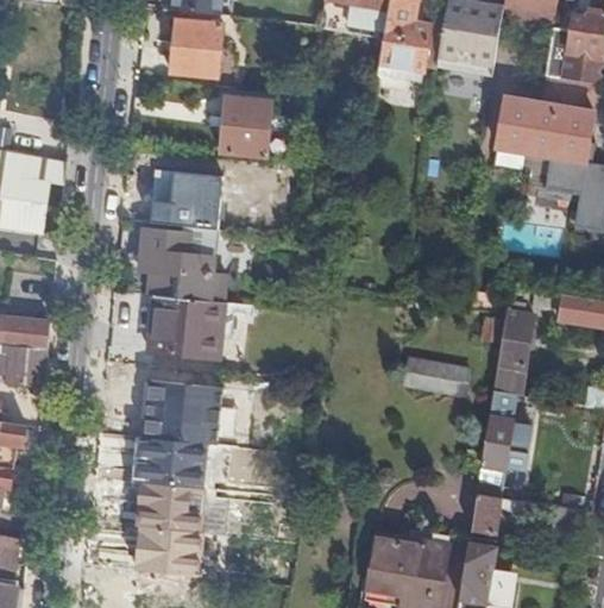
[(383,31),(388,0),(321,0),(319,20),(383,31)]
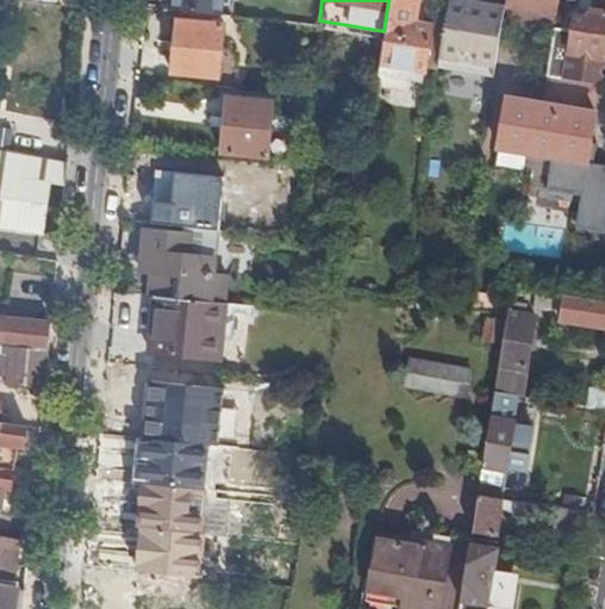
[(438,60),(444,28),(412,23),(416,0),(388,0),(384,31),(379,62),(423,70),(423,66),(436,68),(438,60)]
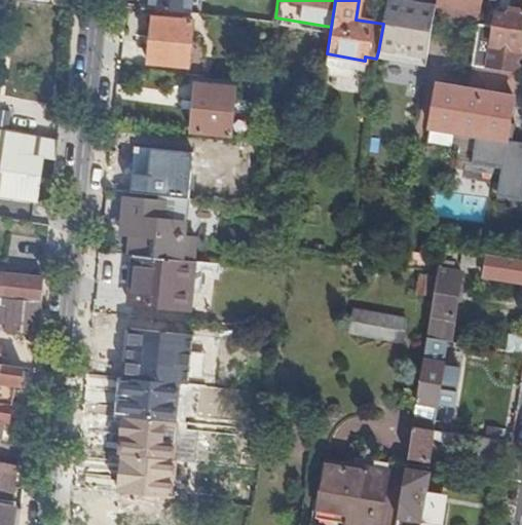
[(424,59),(432,9),(433,5),(402,0),(386,0),(383,24),(378,51),(424,59)]
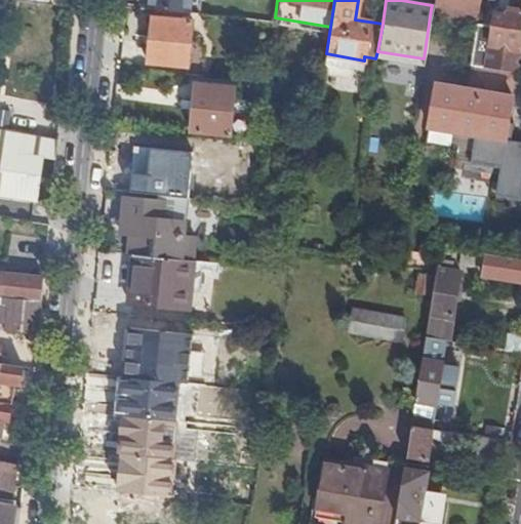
[(478,17),(480,0),(433,0),(432,5),(431,9),(478,17)]
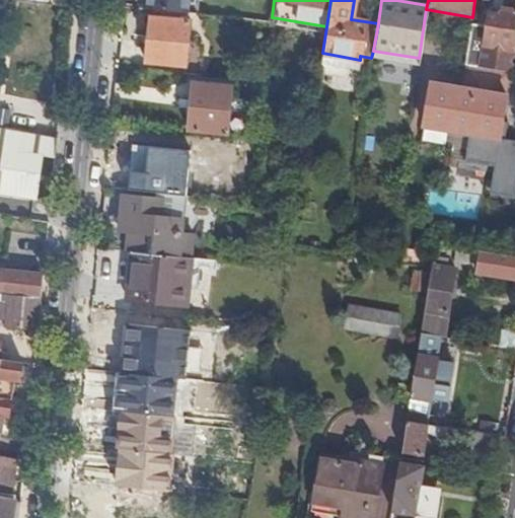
[(486,24),(471,21),(464,65),(507,71),(510,72),(514,37),(514,10),(500,8),(499,14),(488,12),(486,24)]
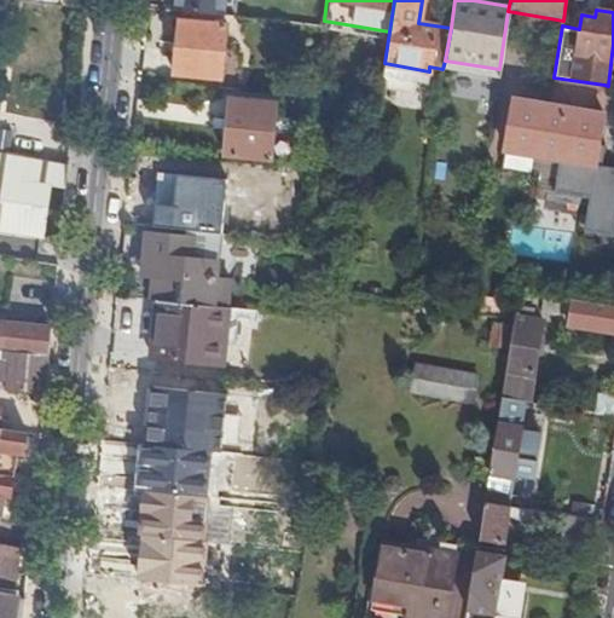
[(220,78),(220,87),(235,88),(238,50),(230,50),(230,55),(222,55),(225,24),(178,18),(172,73),(220,78)]
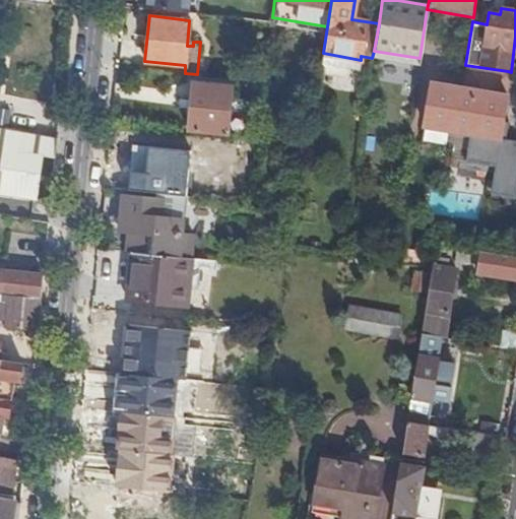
[(361,60),(323,53),(320,64),(359,70),(361,60)]
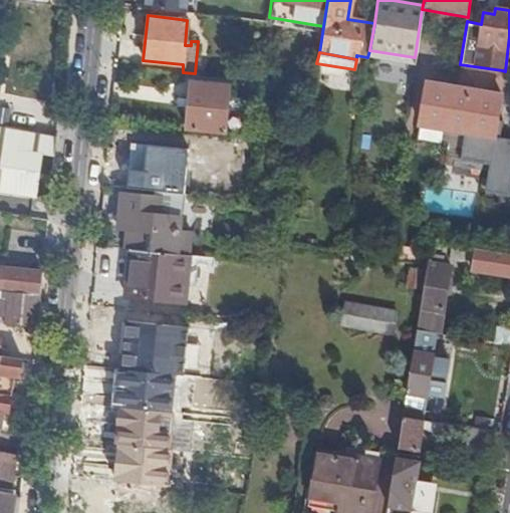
[(502,70),(460,64),(456,87),(467,89),(465,109),(447,106),(444,129),(465,132),(493,137),(500,93),(498,92),(502,70)]
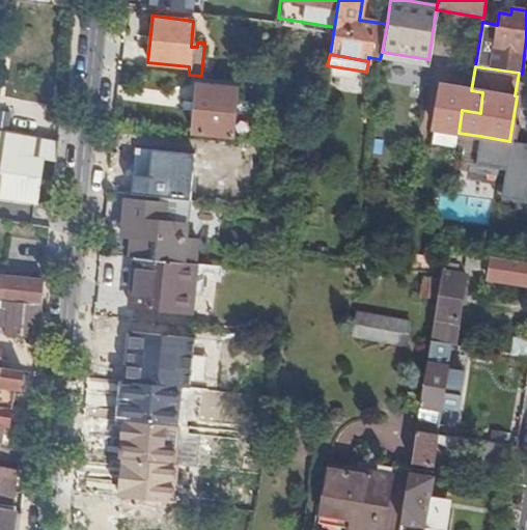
[(230,135),(236,88),(196,84),(193,109),(191,111),(189,129),(191,131),(230,135)]
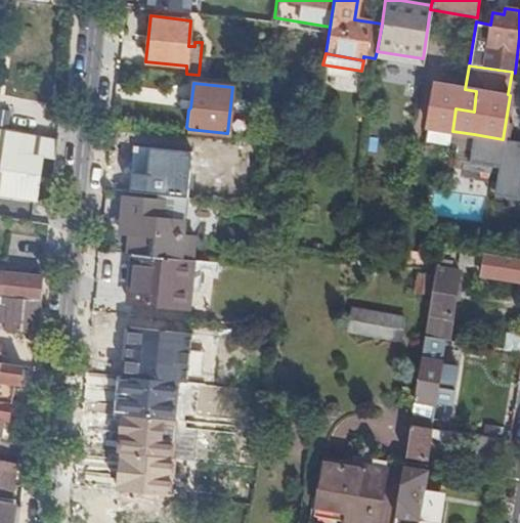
[(476,91),(465,89),(459,89),(456,109),(474,112),(476,91)]
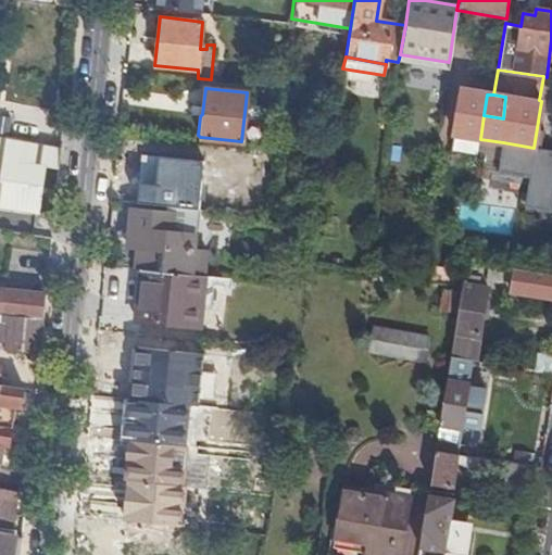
[(0,206),(35,212),(42,165),(57,167),(59,147),(0,136),(0,206)]
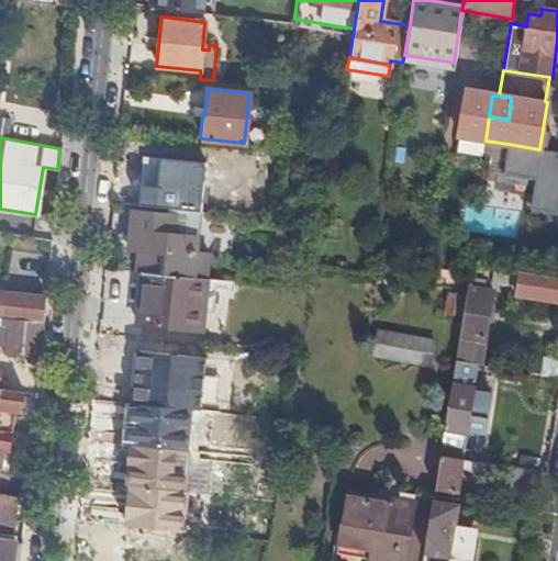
[(537,165),(539,149),(509,144),(506,159),(537,165)]
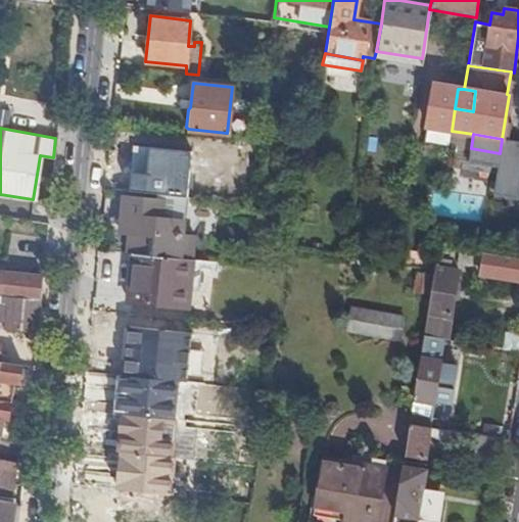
[(239,169),(242,150),(228,148),(226,167),(239,169)]
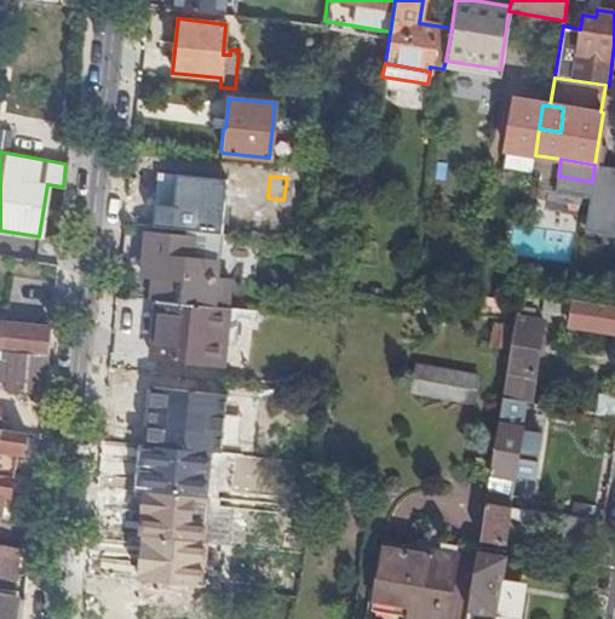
[(207,207),(125,199),(121,223),(206,231),(207,207)]
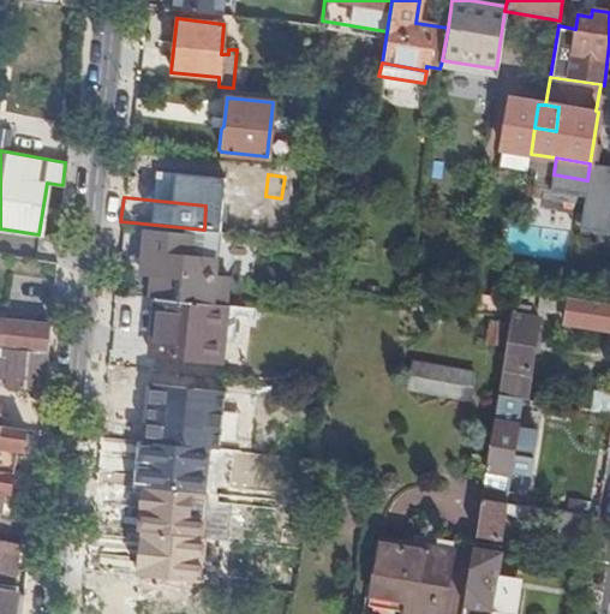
[(288,238),(289,228),(280,227),(279,237),(288,238)]
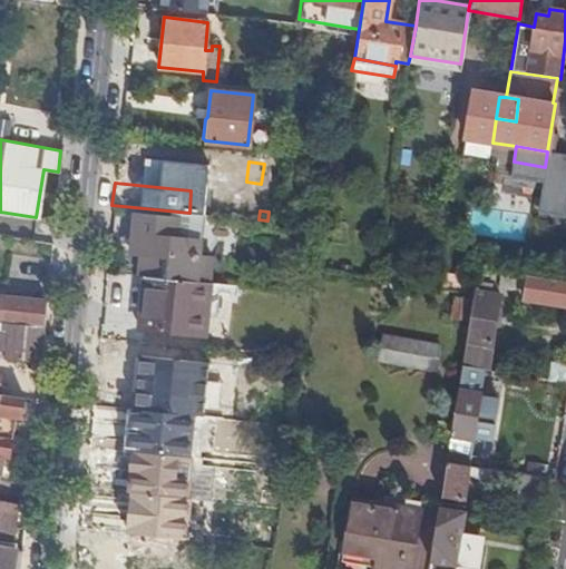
[(149,255),(147,276),(207,282),(210,282),(212,258),(196,256),(198,239),(177,238),(178,218),(134,214),(130,253),(149,255)]
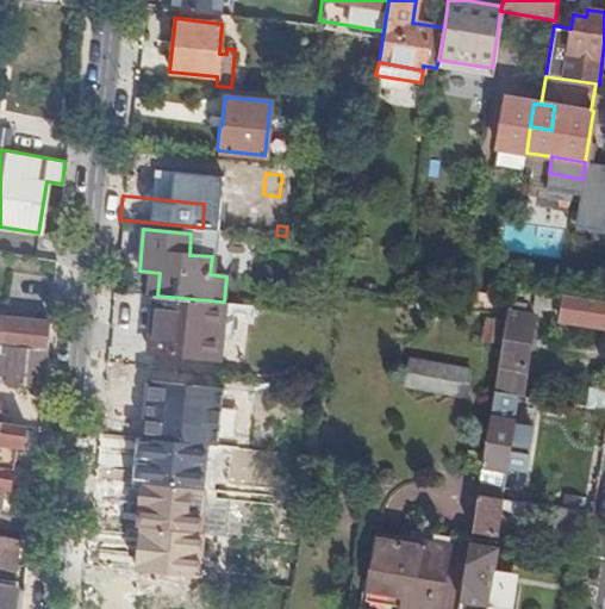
[(517,395),(522,396),(535,316),(523,315),(528,287),(512,285),(506,315),(493,391),(517,395)]
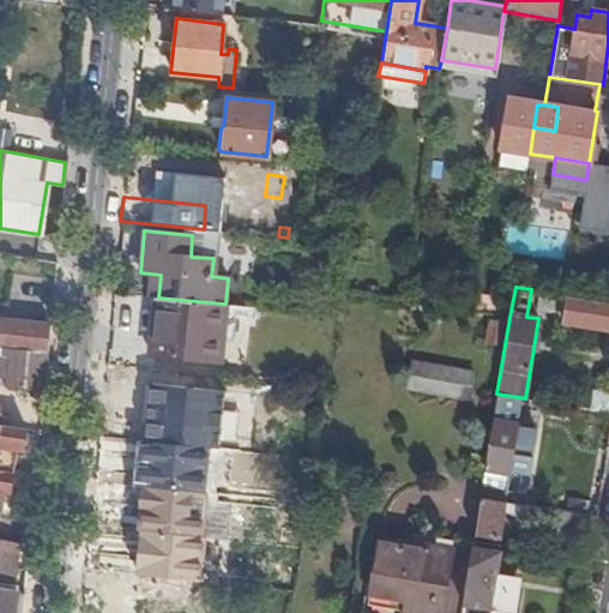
[(558,302),(560,294),(540,290),(536,310),(547,312),(558,302)]
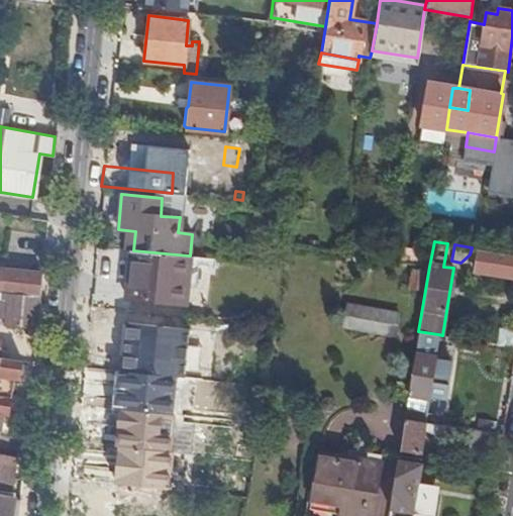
[(512,252),(472,247),(470,254),(467,269),(510,277),(509,282),(512,282),(512,252)]
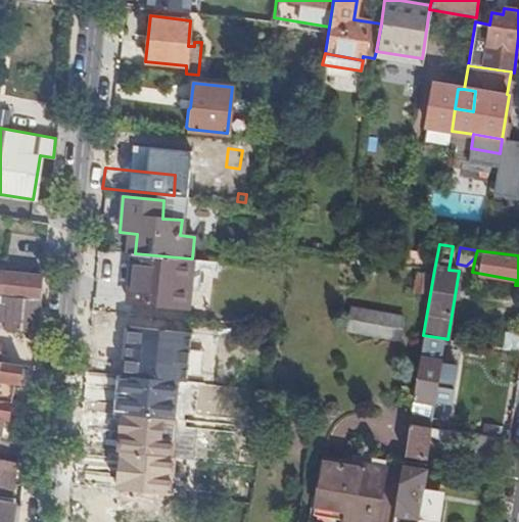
[(135,253),(131,253),(127,302),(185,306),(187,290),(190,258),(135,253)]
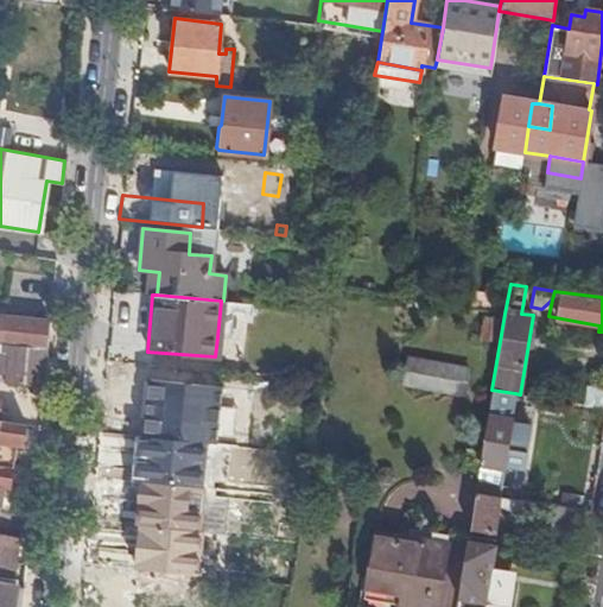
[(221,301),(217,337),(228,337),(232,302),(223,301),(221,301)]
